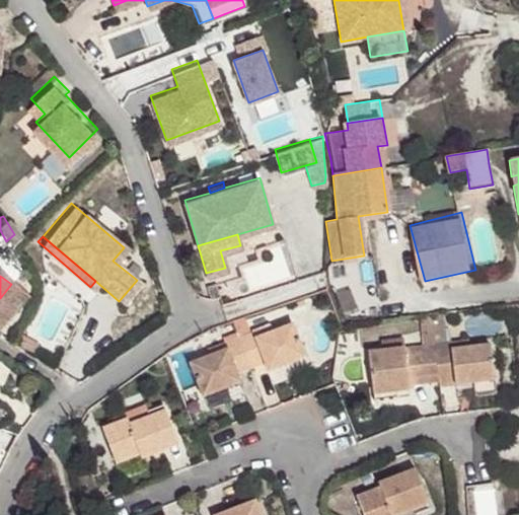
[(213,278),(203,280),(207,294),(217,291),(213,278)]
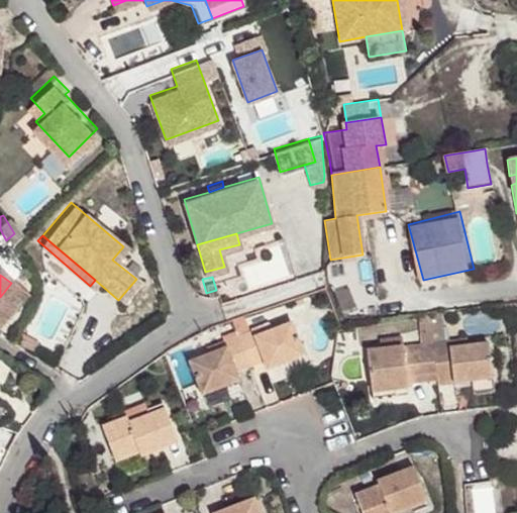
[(0,322),(23,291),(11,283),(0,297),(0,322)]
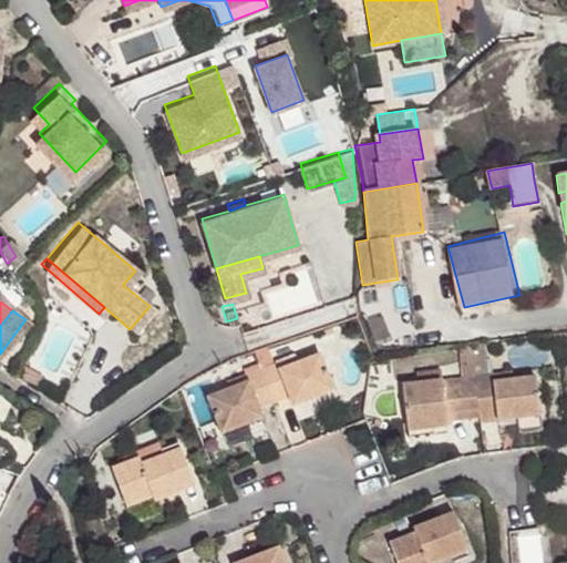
[(271,360),(264,343),(250,348),(258,366),(271,360)]
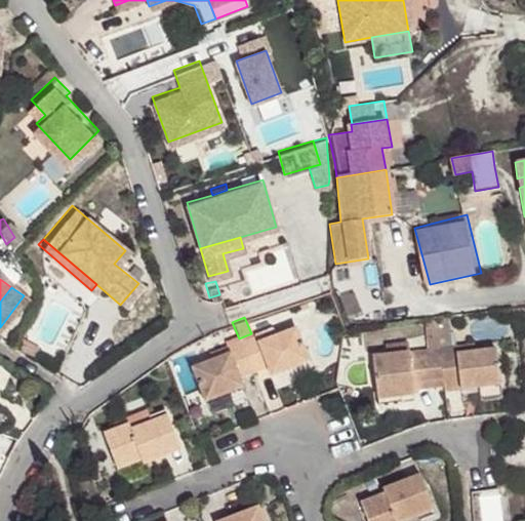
[(449,344),(446,317),(433,318),(436,346),(449,344)]
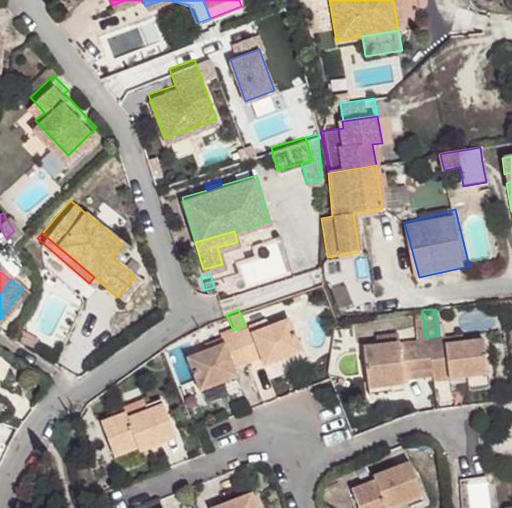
[(425,337),(422,310),(411,312),(414,338),(425,337)]
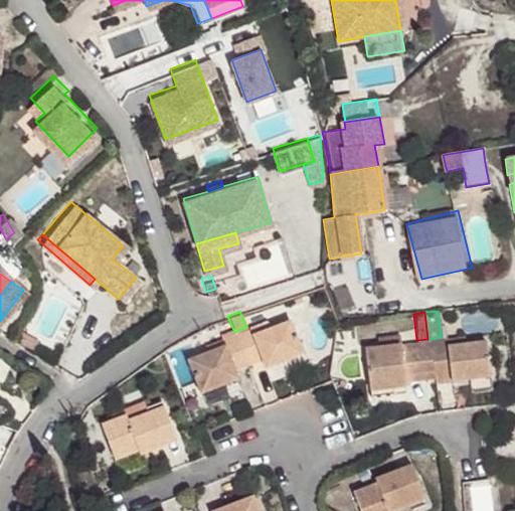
[(253,324),(246,327),(234,332),(247,363),(265,357),(269,365),(304,352),(290,318),(273,325),(256,332),(253,324)]
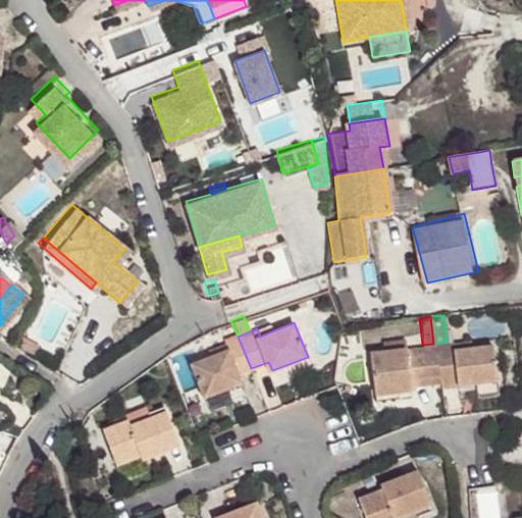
[(260,337),(276,329),(272,322),(257,328),(260,337)]
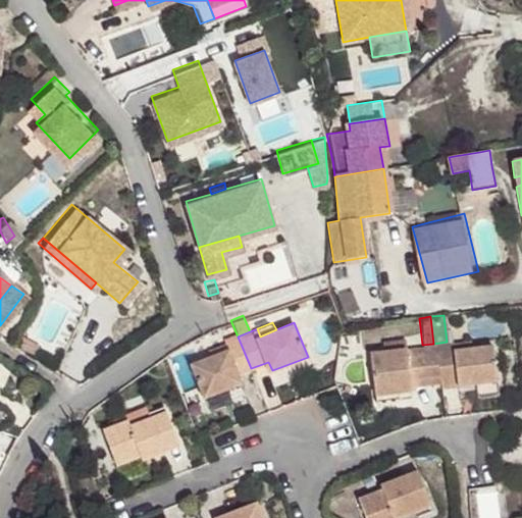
[(37,345),(20,332),(14,341),(31,353),(37,345)]
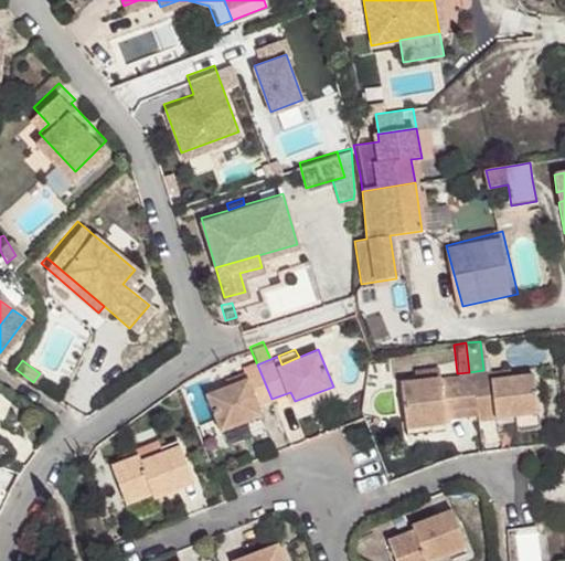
[(272,399),(257,364),(244,370),(247,378),(226,385),(209,392),(223,429),(262,414),(258,404),(272,399)]
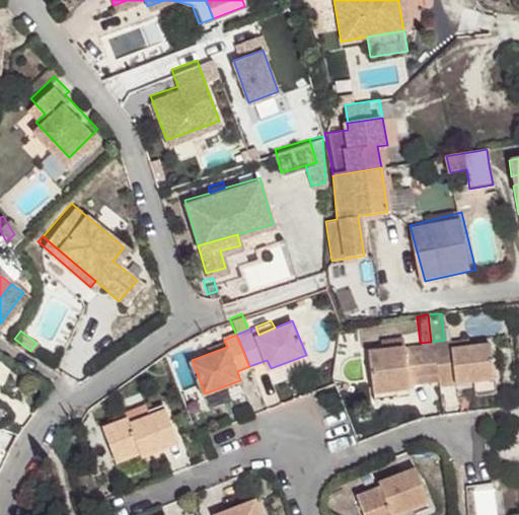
[(468,337),(444,340),(431,342),(436,374),(437,382),(469,378),(491,376),(497,376),(492,341),(469,344),(468,337)]
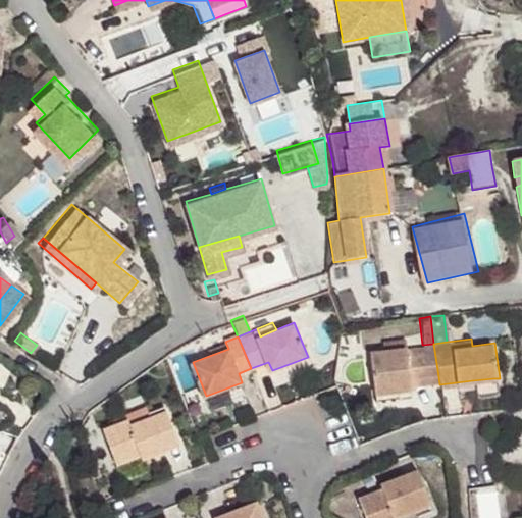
[(228,349),(225,342),(206,349),(209,356),(228,349)]
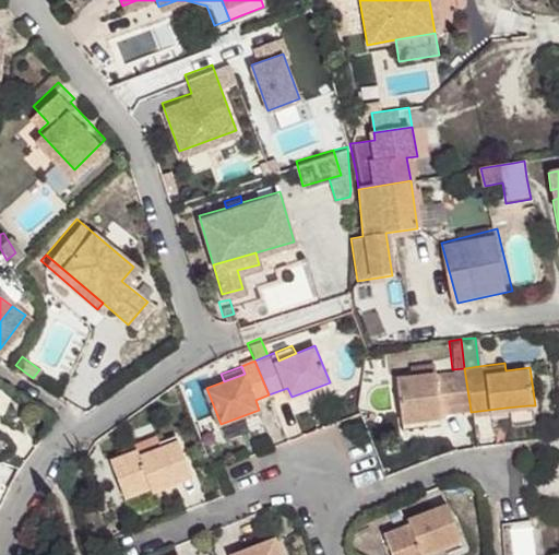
[(470,403),(464,368),(452,369),(420,373),(423,388),(400,391),(403,421),(442,416),(441,406),(470,403)]
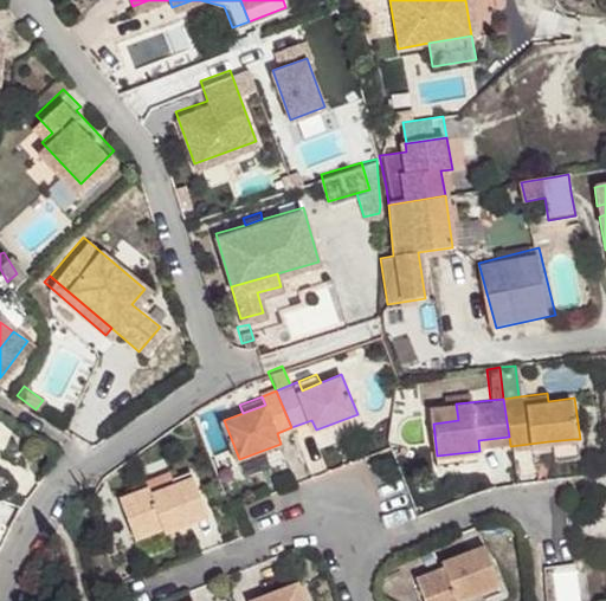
[(479,451),(510,446),(509,437),(478,440),(479,451)]
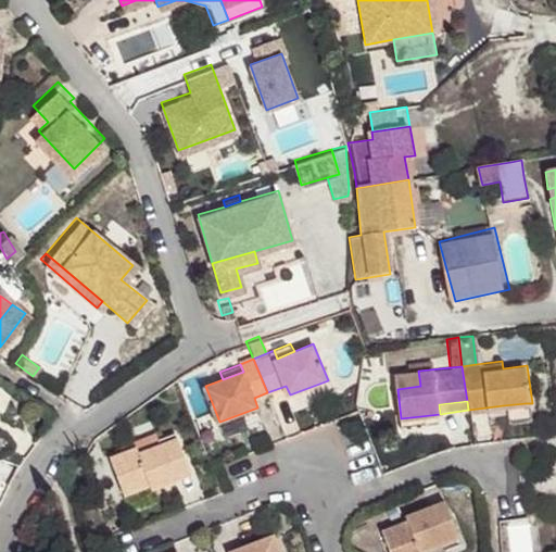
[(526,403),(503,405),(505,423),(527,419),(526,403)]
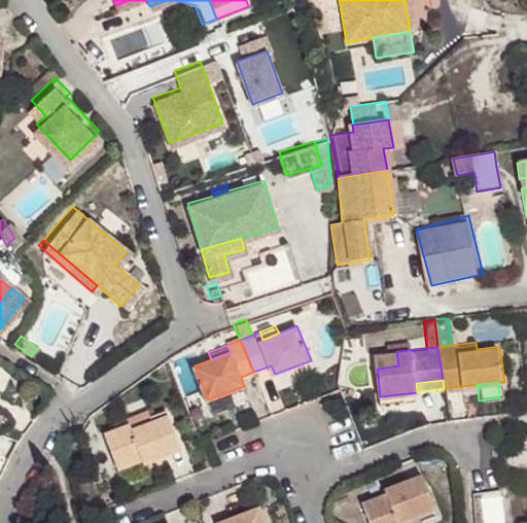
[(418,402),(417,392),(380,396),(381,406),(418,402)]
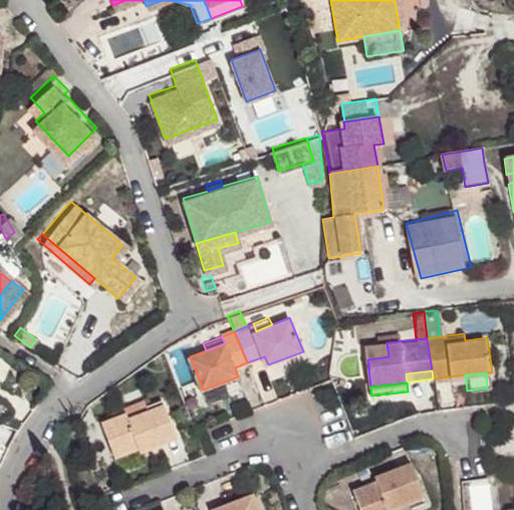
[(159,433),(173,427),(161,399),(146,405),(149,410),(129,417),(125,412),(101,421),(115,456),(138,447),(139,452),(163,442),(159,433)]
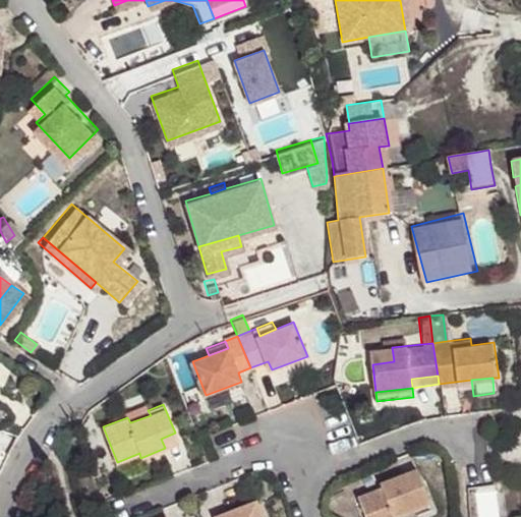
[(179,442),(175,433),(161,439),(165,448),(179,442)]
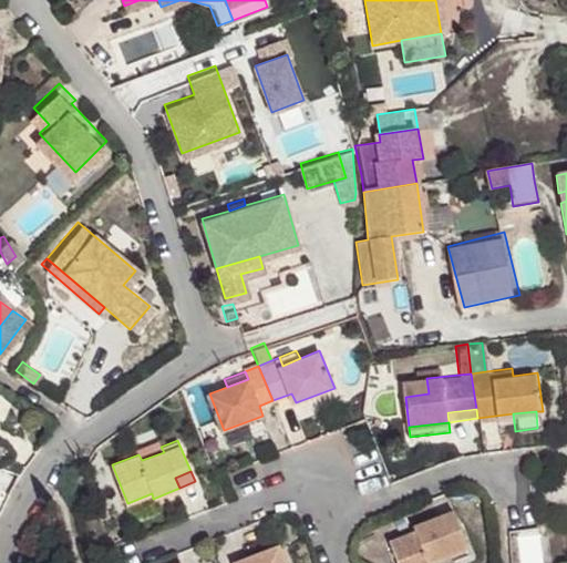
[(454,510),(440,515),(443,526),(459,520),(454,510)]
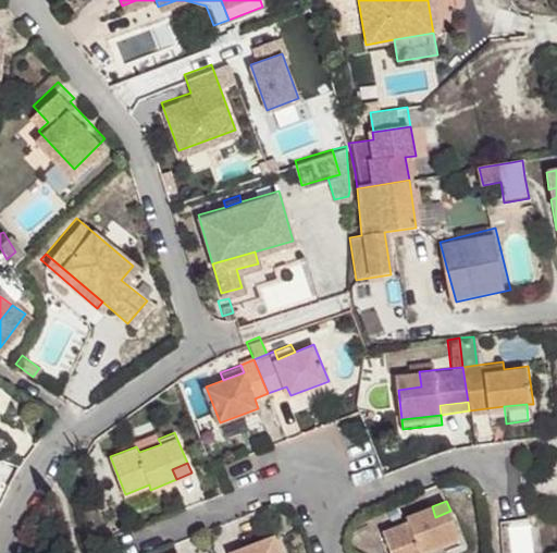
[(435,517),(432,506),(407,516),(408,520),(384,530),(392,552),(435,552),(444,551),(463,542),(450,511),(435,517)]
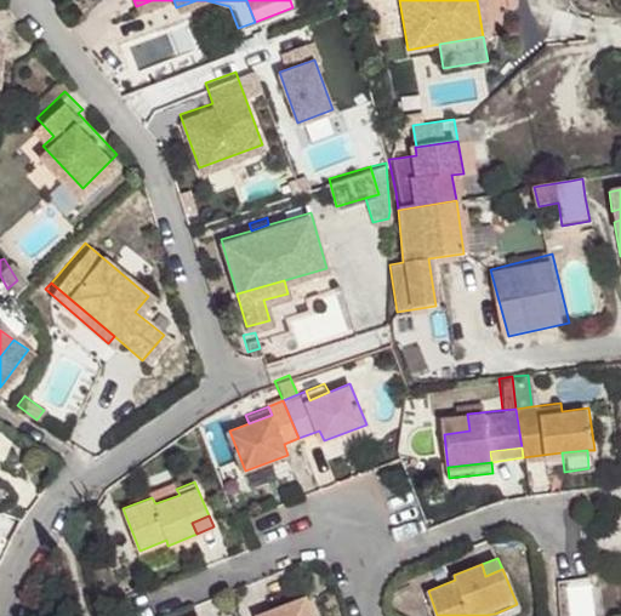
[(569,615),(603,615),(597,574),(563,580),(569,615)]
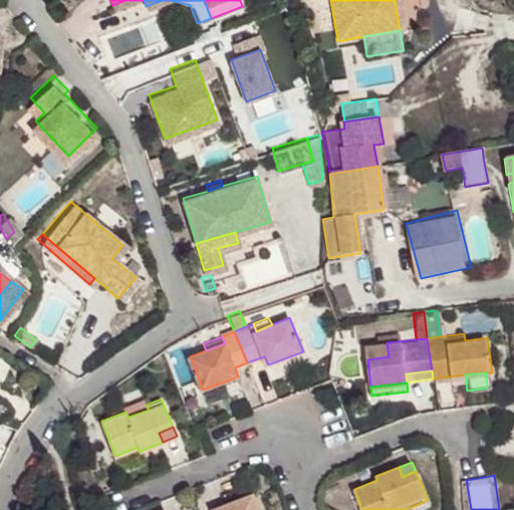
[(260,509),(253,492),(213,508),(213,509),(260,509)]
